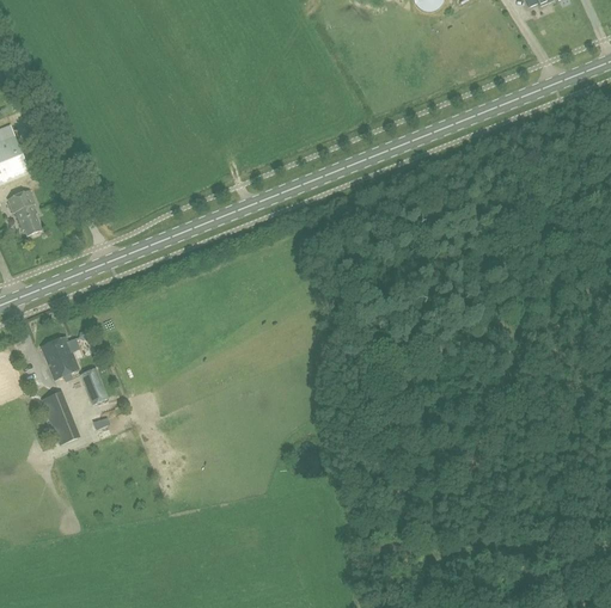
[(13,135),(0,140),(0,182),(28,171),(13,135)]
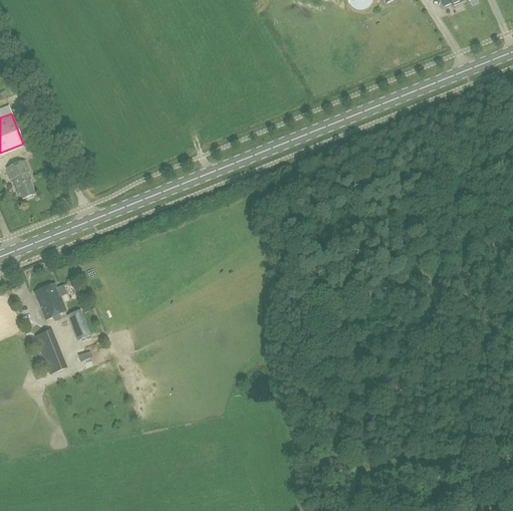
[(22,198),(34,193),(28,179),(30,178),(27,171),(28,170),(24,159),(5,166),(10,178),(12,177),(18,193),(19,192),(22,198)]
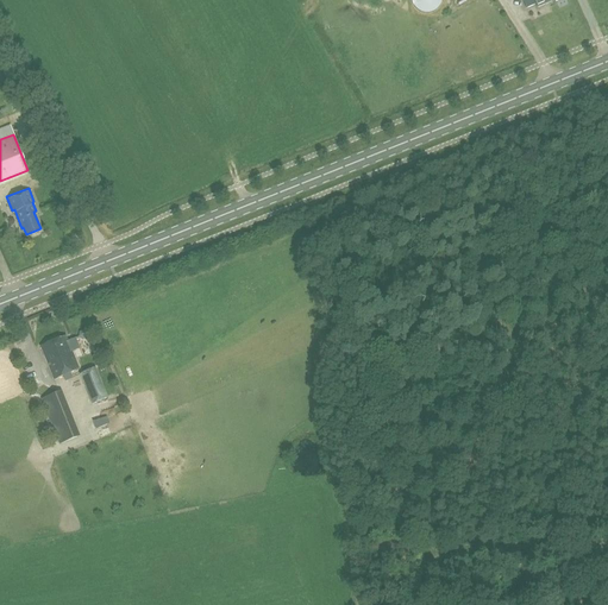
[(52,376),(77,367),(66,334),(41,342),(52,376)]
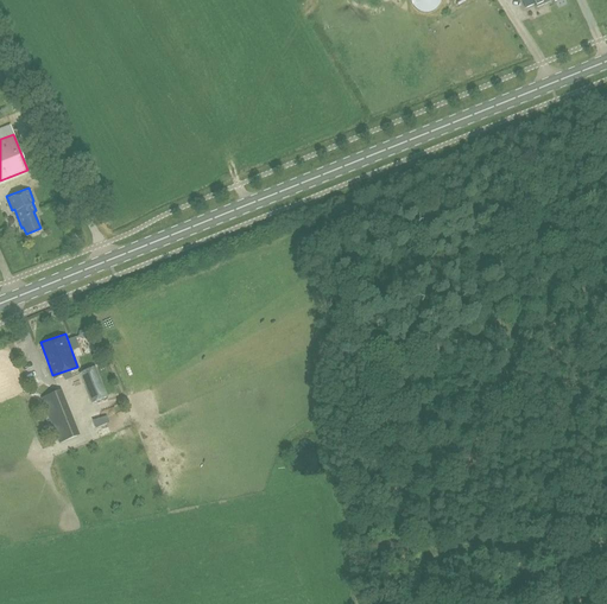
[(92,399),(105,394),(94,366),(80,372),(92,399)]
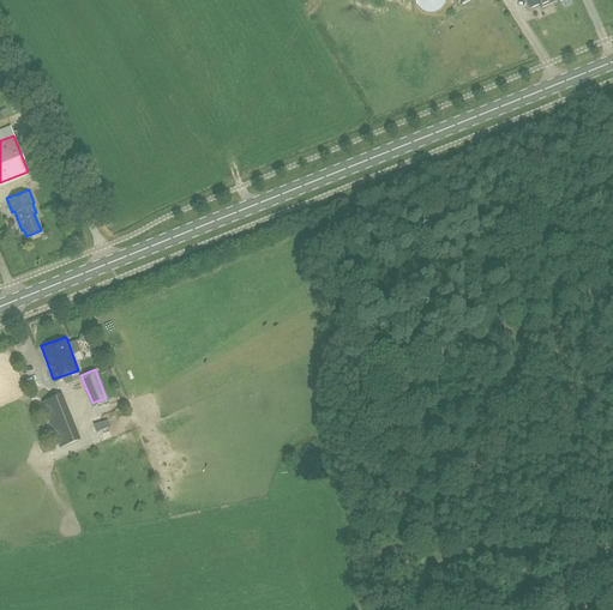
[(62,403),(59,393),(41,400),(46,410),(62,403)]
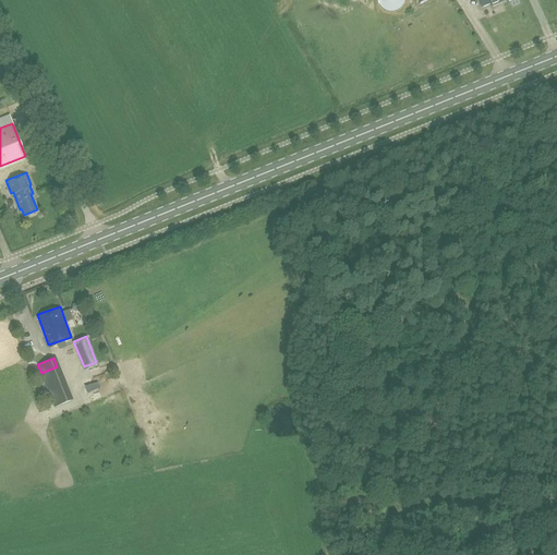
[(47,373),(50,384),(61,381),(59,371),(47,373)]
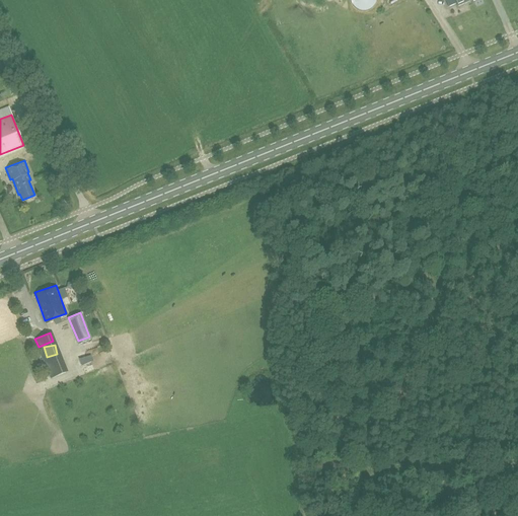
[(88,349),(77,352),(78,358),(89,355),(88,349)]
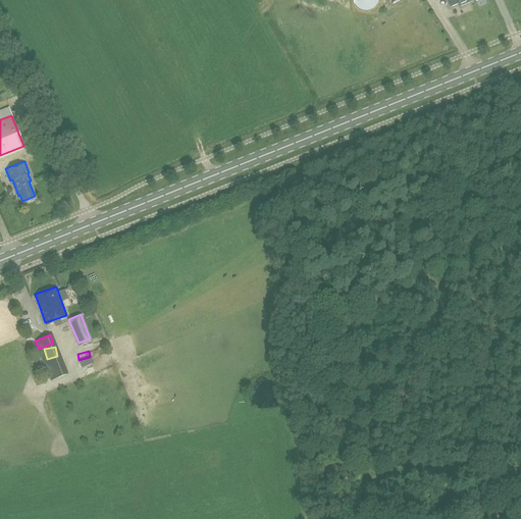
All buildings are outlined.
